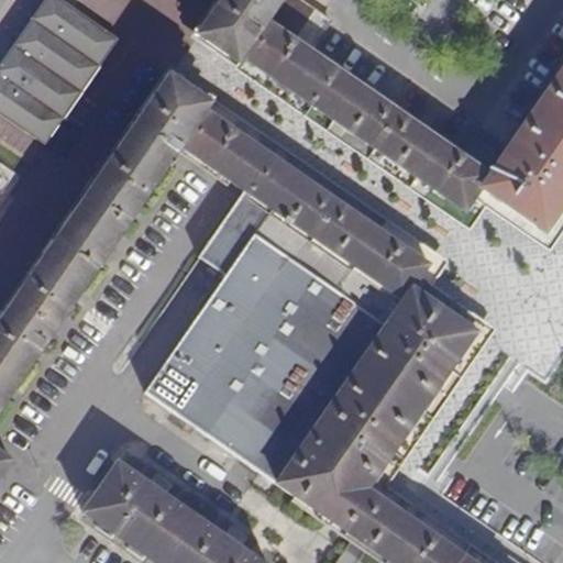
[(54,0),(46,0),(26,23),(103,76),(122,48),(54,0)]
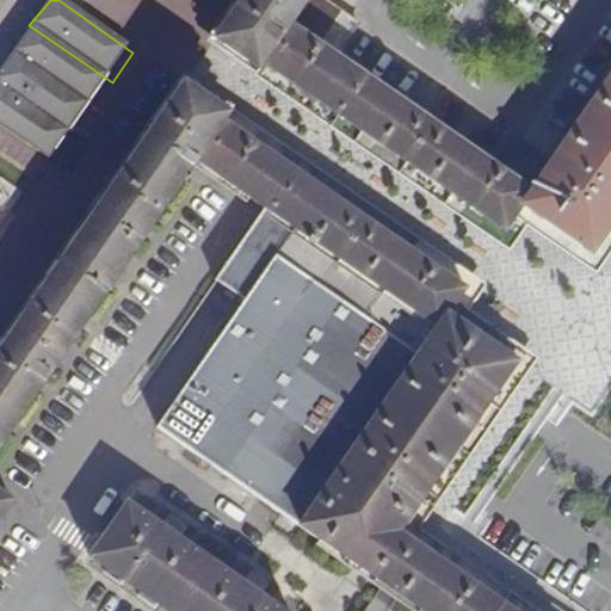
[(239,0),(213,38),(261,73),(267,66),(295,25),(313,0),(239,0)]
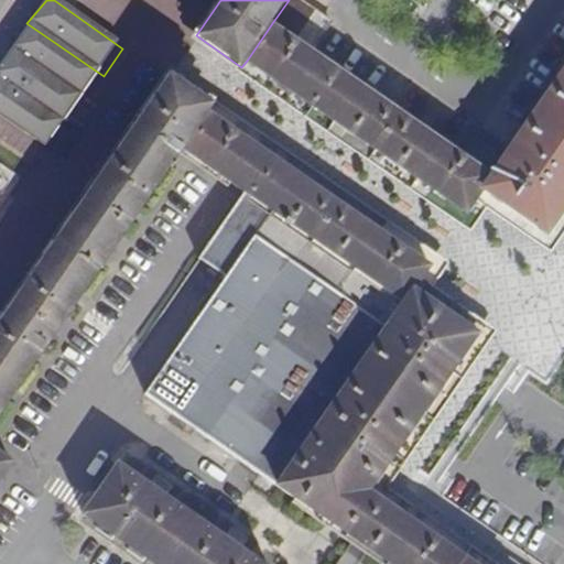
[(289,0),(272,23),(313,52),(335,22),(303,0),(302,0),(299,6),(290,0),(289,0)]
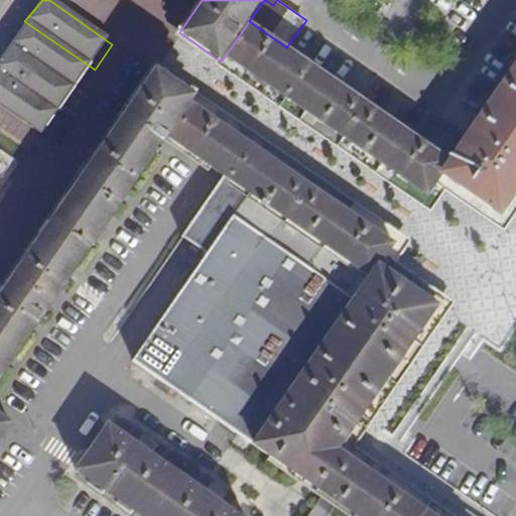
[(24,21),(5,47),(77,92),(95,70),(24,21)]
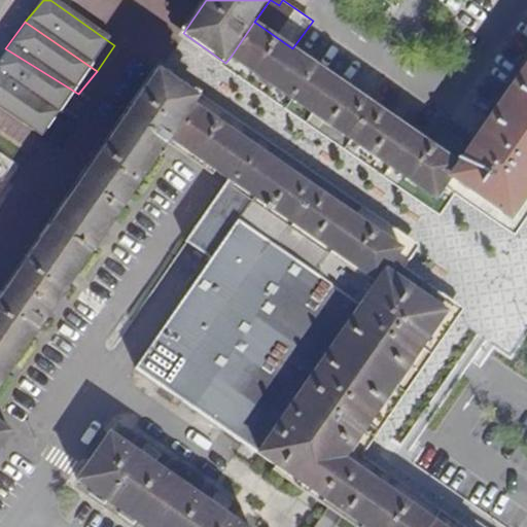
[(231,57),(434,199),(450,176),(458,164),(292,48),(254,22),(231,57)]
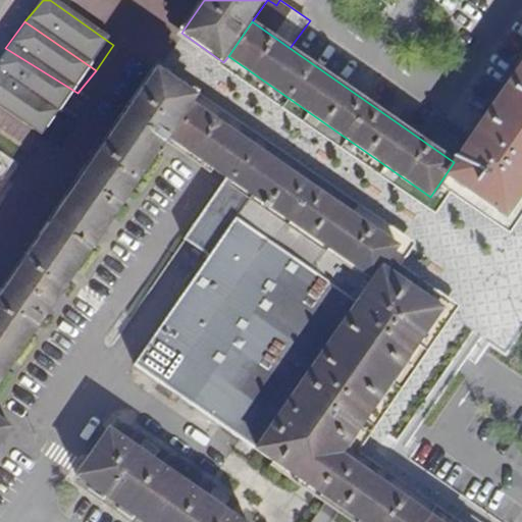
[(5,48),(0,55),(0,77),(57,116),(77,93),(5,48)]
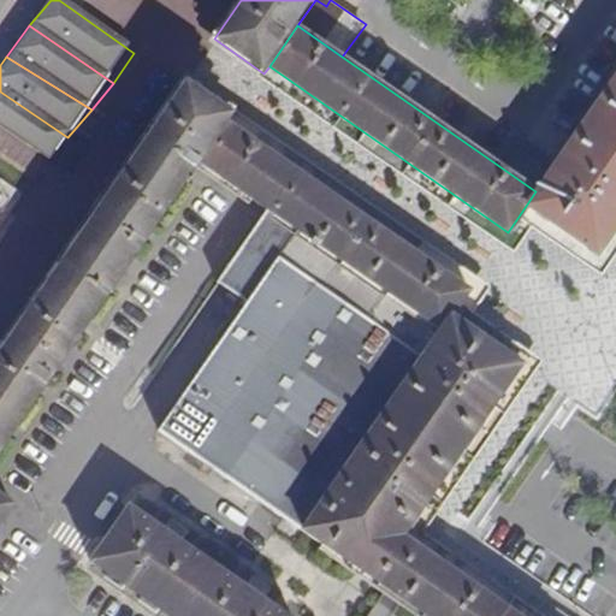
[(615,75),(535,191),(526,206),(598,256),(615,230),(615,75)]
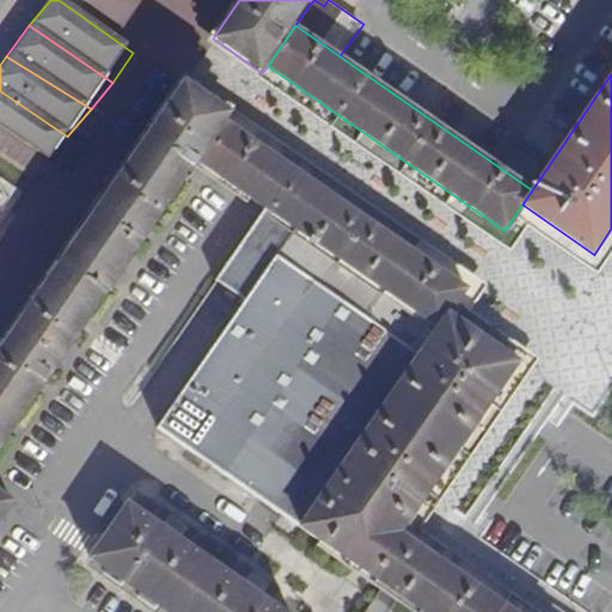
[(187,83),(0,352),(0,448),(189,175),(199,161),(227,120),(232,114),(187,83)]
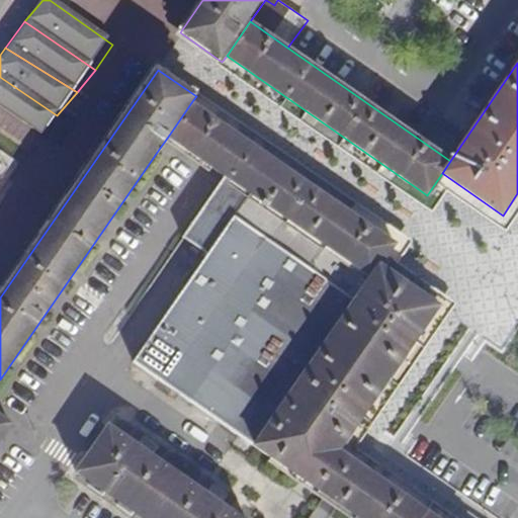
[(0,77),(0,112),(41,140),(57,115),(0,77)]
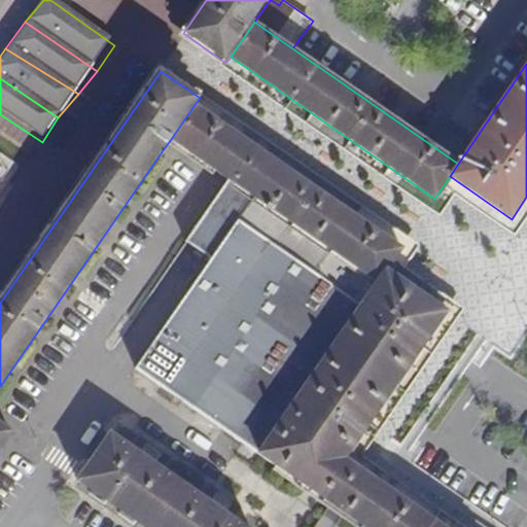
[(402,247),(196,103),(171,139),(229,178),(375,280),(384,267),(388,270),(402,247)]
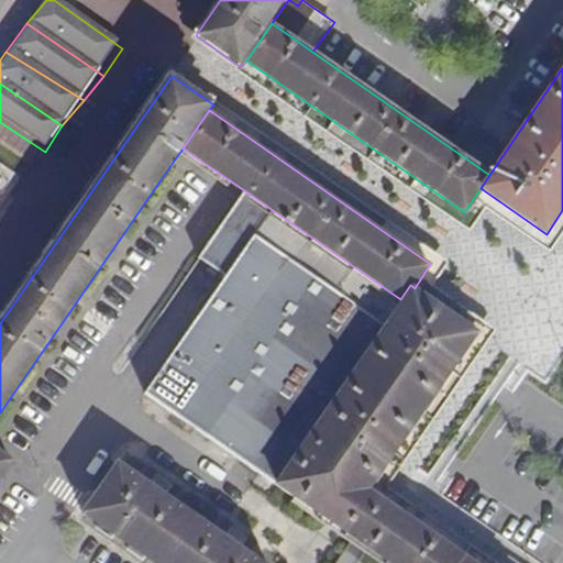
[(400,299),(244,190),(198,257),(227,275),(146,393),(276,481),(275,483),(351,536),(378,495),(368,488),(477,331),(415,288),(410,285),(400,299)]
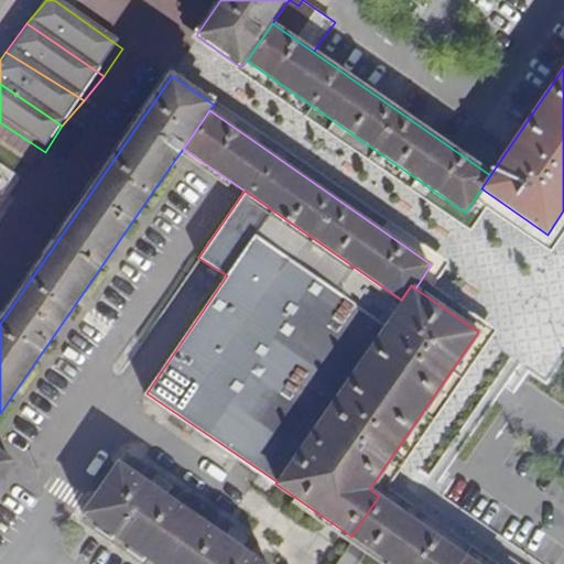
[(0,479),(13,461),(0,451),(0,479)]
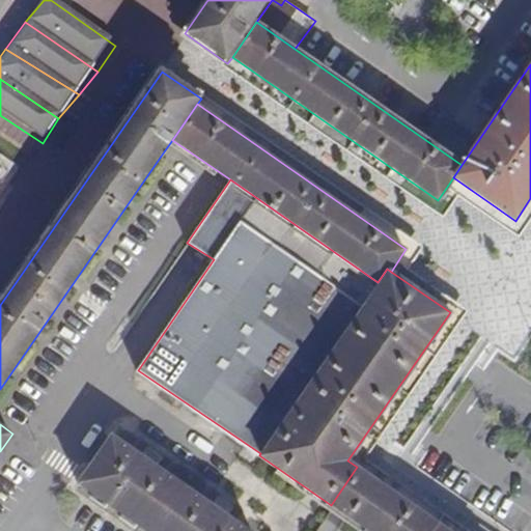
[(139,455),(111,437),(79,482),(147,530),(247,530),(226,516),(233,506),(217,495),(210,505),(154,467),(161,455),(146,445),(139,455)]
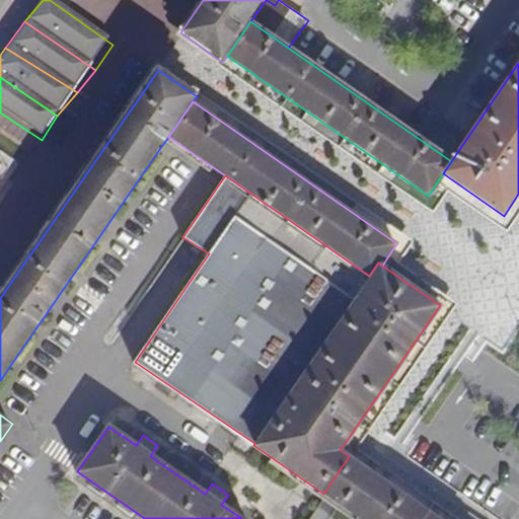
[(338,504),(363,466),(349,456),(323,494),(338,504)]
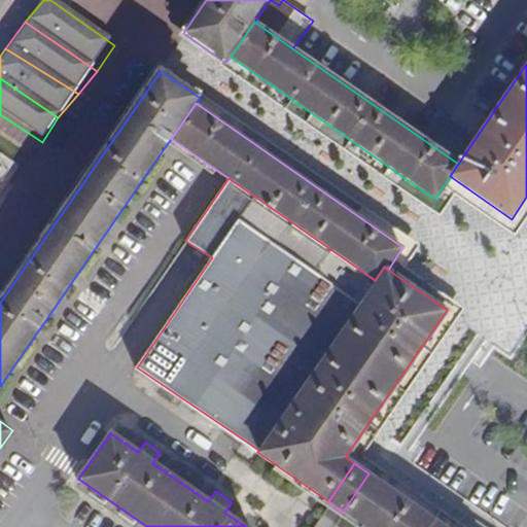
[(343,512),(365,526),(425,526),(432,518),(369,473),(343,512)]
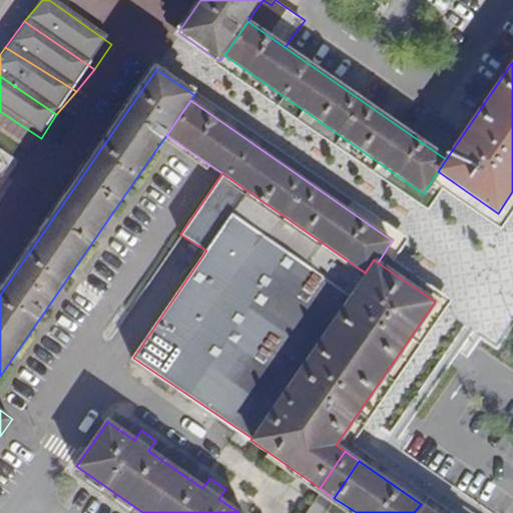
[(434,512),(421,504),(414,512),(434,512)]
